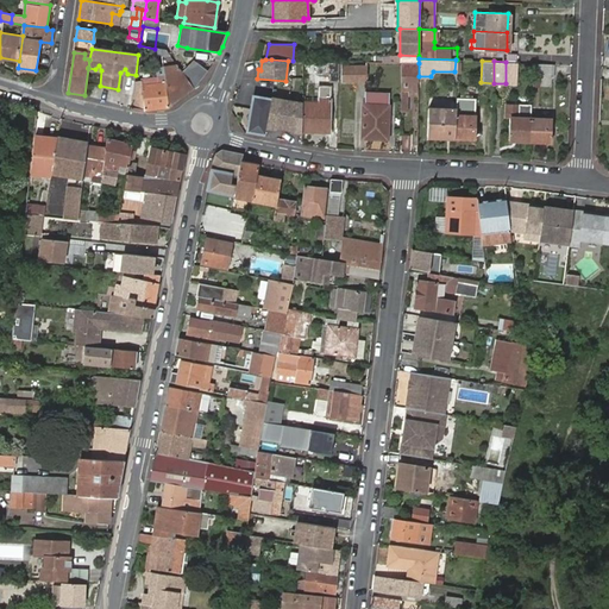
[(516,62),(506,62),(506,83),(516,83),(516,62)]
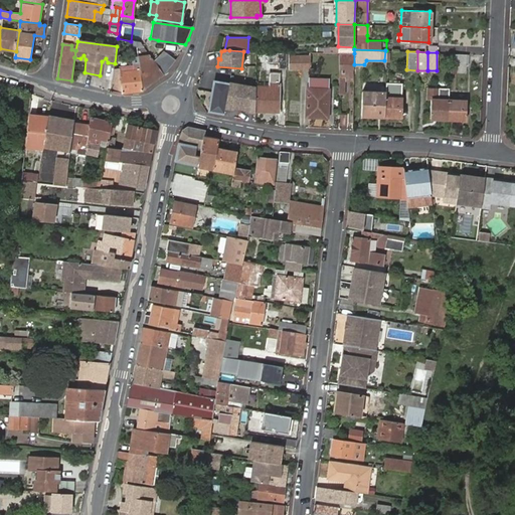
[(464,71),(465,53),(450,52),(450,63),(456,64),(456,71),(464,71)]
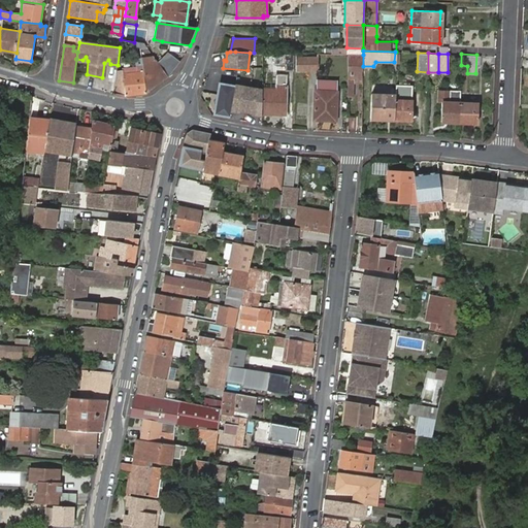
[(146,93),(168,77),(152,55),(141,57),(142,65),(146,93)]
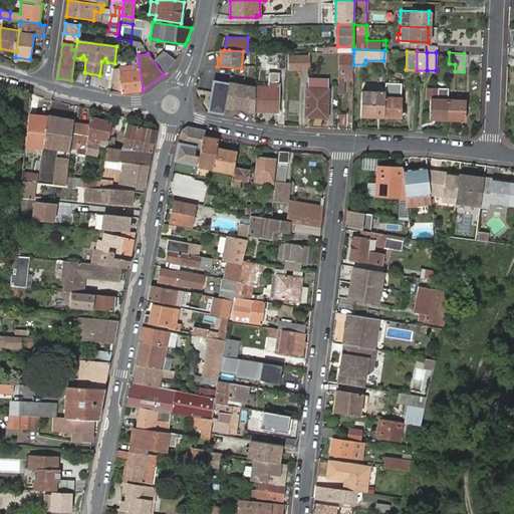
[(279,68),(286,68),(286,53),(267,53),(267,61),(278,62),(279,68)]
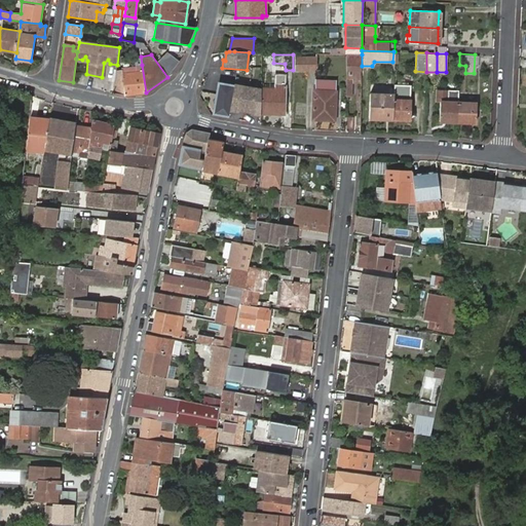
[(347,54),(346,101),(351,101),(352,79),(362,79),(362,66),(362,54),(347,54)]
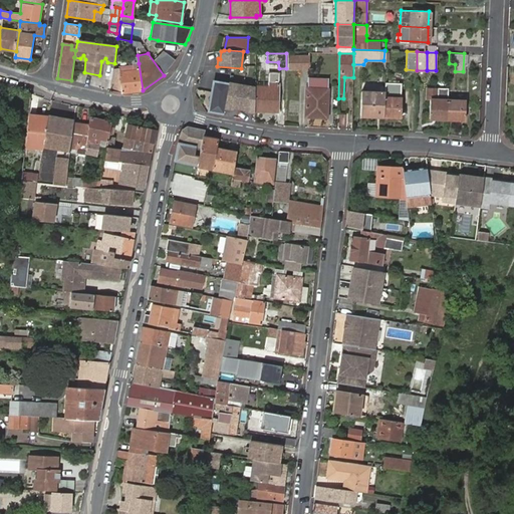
[(290,67),(310,68),(310,57),(290,56),(290,67)]
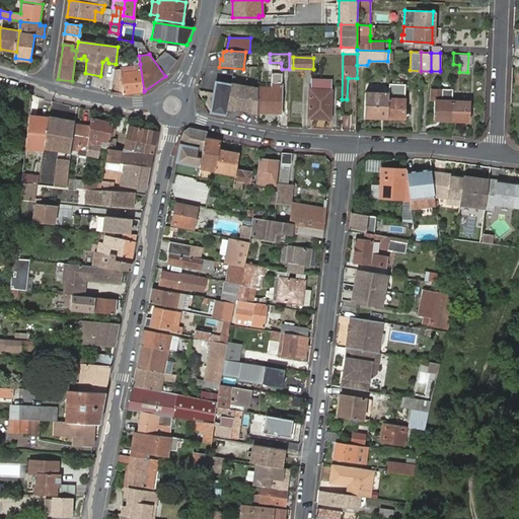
[(122,94),(144,91),(140,64),(120,67),(120,69),(115,69),(112,91),(122,94)]
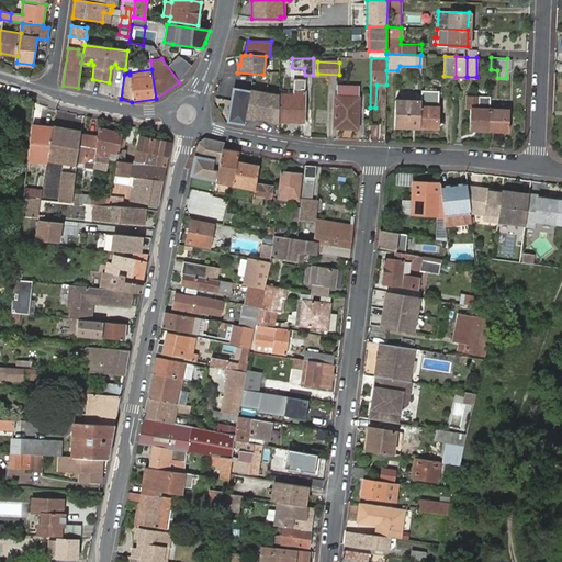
[(279,97),(278,122),(304,122),(304,80),(293,80),(292,89),(292,96),(279,96),(279,97)]
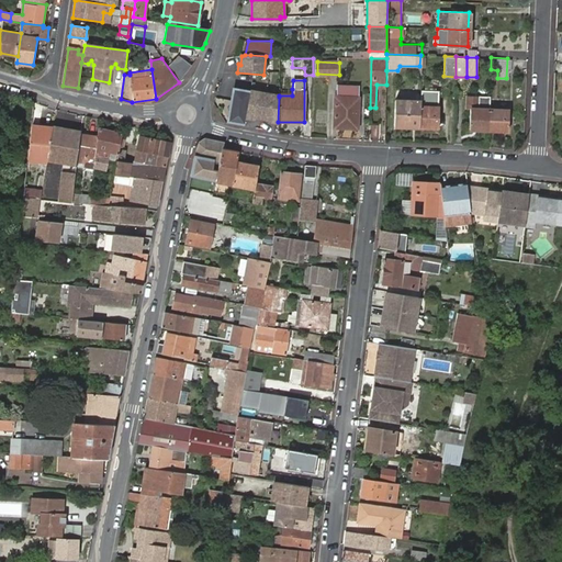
[(346,126),(357,126),(359,86),(338,86),(337,97),(335,97),(334,128),(346,128),(346,126)]
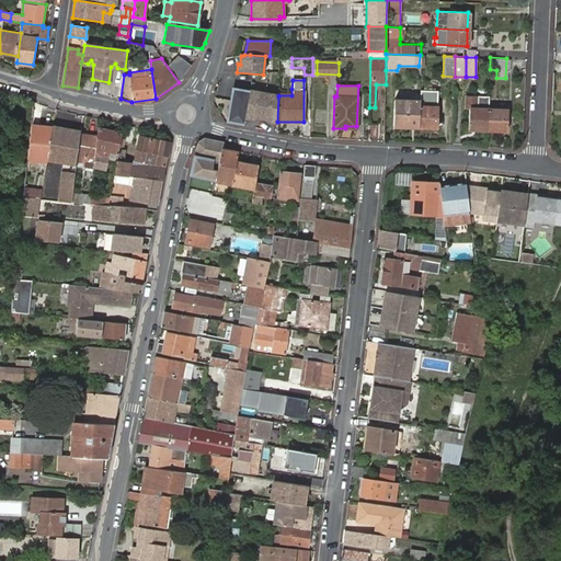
[(278,96),(249,92),(249,93),(232,91),(228,122),(243,124),(244,119),(253,121),(253,118),(267,121),(267,123),(277,124),(277,122),(278,96)]
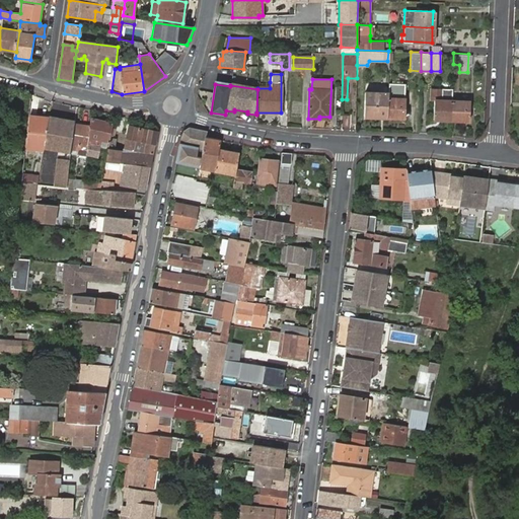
[(433,121),(451,121),(452,101),(452,90),(442,89),(432,89),(431,101),(434,101),(433,121)]
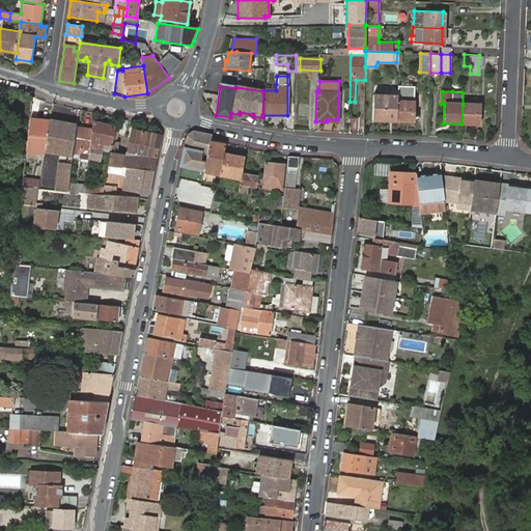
[(371,119),(394,121),(395,102),(395,96),(372,95),(371,119)]
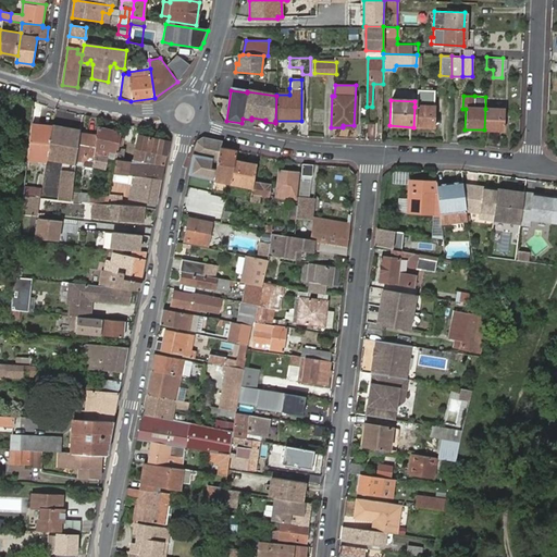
[(415,107),(413,127),(433,128),(434,108),(415,107)]
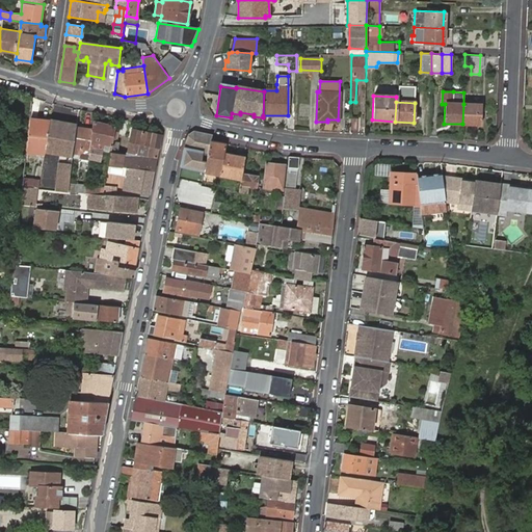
[(463,104),(462,124),(481,125),(481,105),(463,104)]
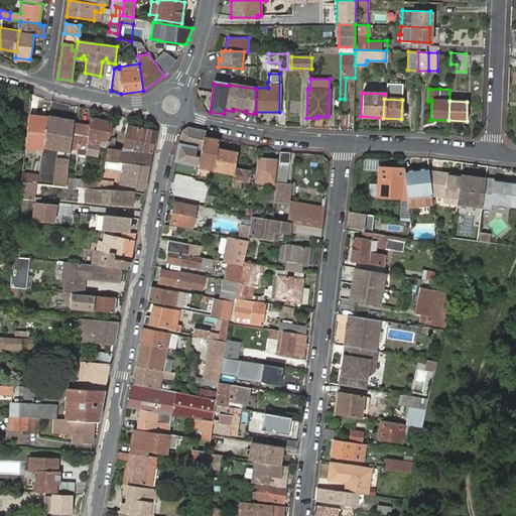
[(43,144),(48,117),(28,115),(25,144),(42,147),(43,144)]
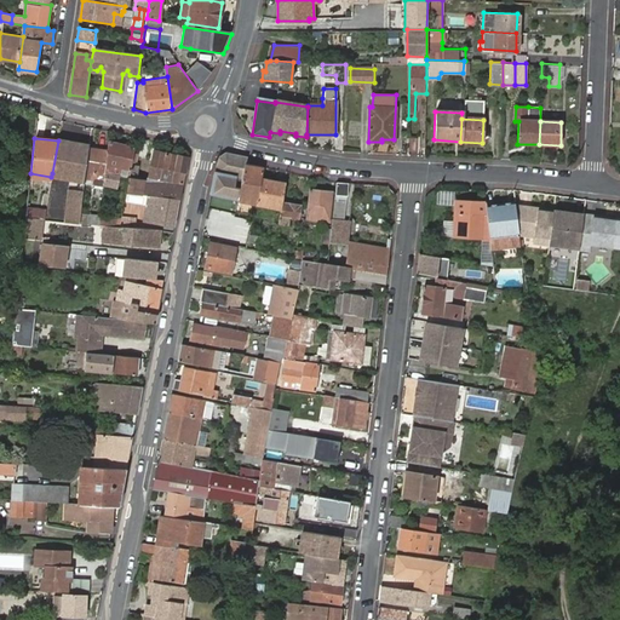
[(135,144),(109,139),(108,149),(104,170),(128,174),(131,162),(135,144)]
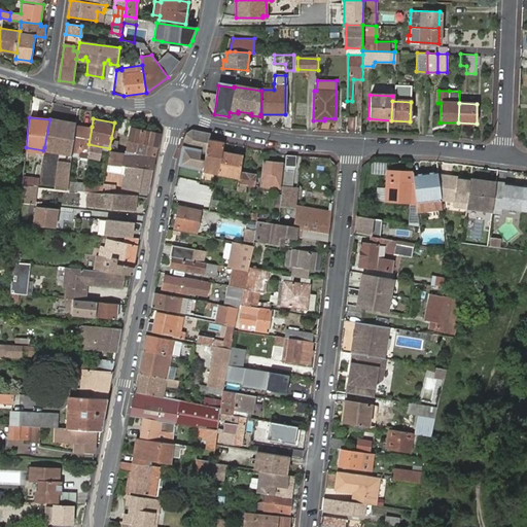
[(75,125),(49,119),(44,147),(71,152),(75,125)]
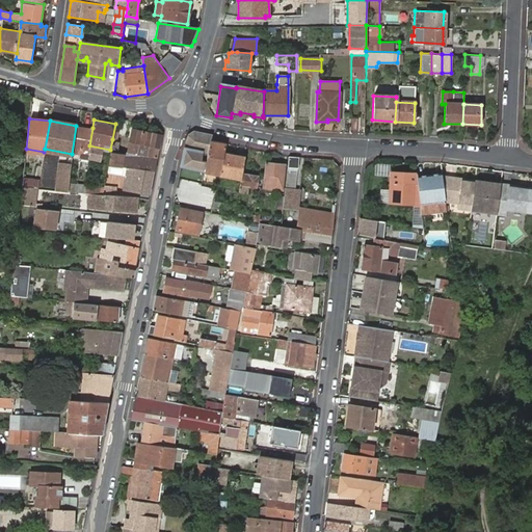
[(92,128),(76,126),(72,154),(72,155),(73,155),(74,148),(80,149),(79,160),(78,162),(87,163),(89,145),(92,128)]
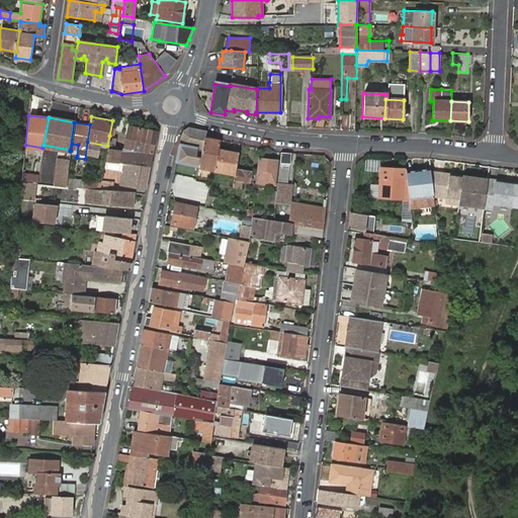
[(149,166),(156,131),(127,124),(123,146),(119,150),(113,149),(115,138),(109,136),(107,146),(104,159),(123,163),(149,166)]
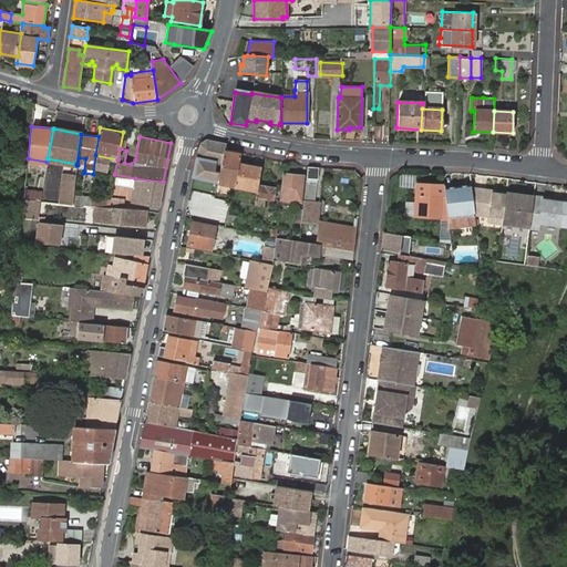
[(199,143),(194,169),(199,171),(200,166),(214,168),(210,182),(217,184),(225,150),(226,144),(207,138),(199,143)]
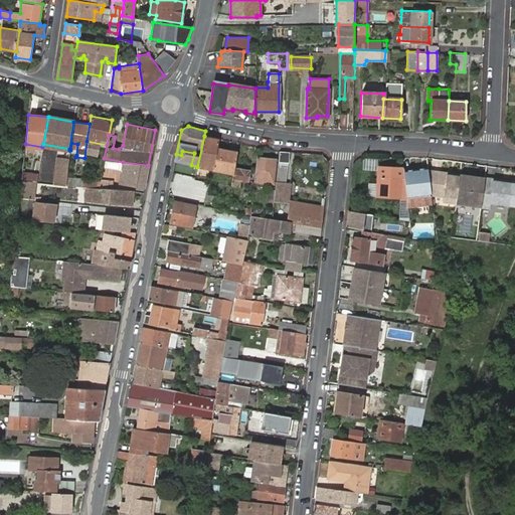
[(204,136),(197,167),(212,170),(217,149),(219,139),(204,136)]
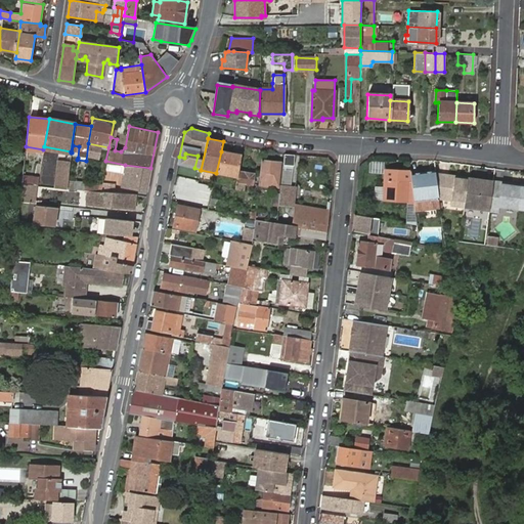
[(71,153),(70,157),(78,158),(79,146),(73,145),(72,153),(71,153)]
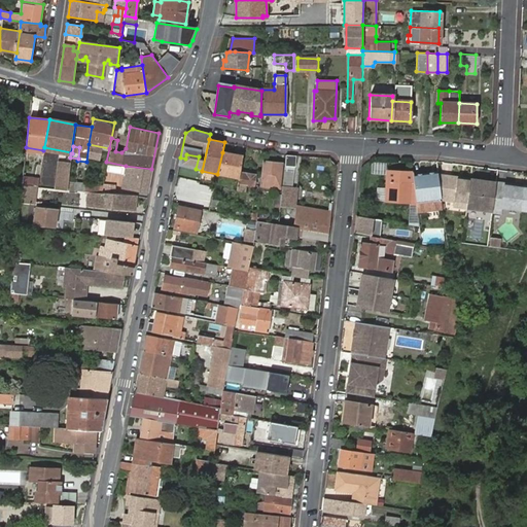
[(71,152),(44,147),(43,150),(43,152),(70,157),(71,153),(71,152)]
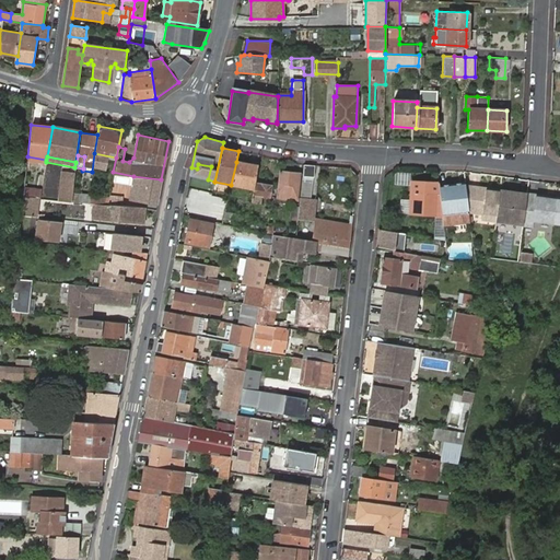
[(236,162),(231,185),(254,189),(255,184),(257,166),(236,162)]
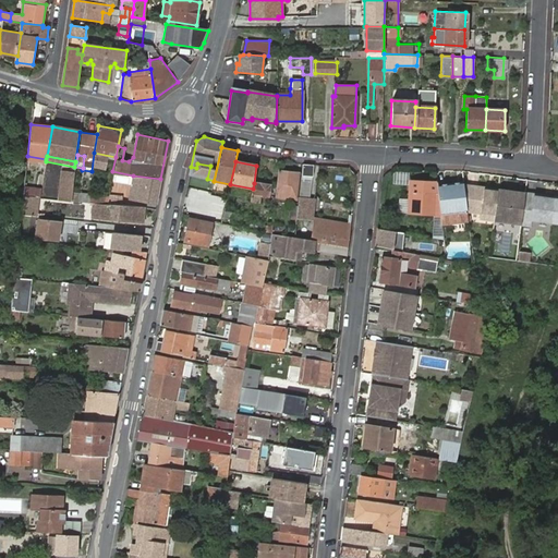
[(313,176),(314,165),(304,165),(303,174),(313,176)]
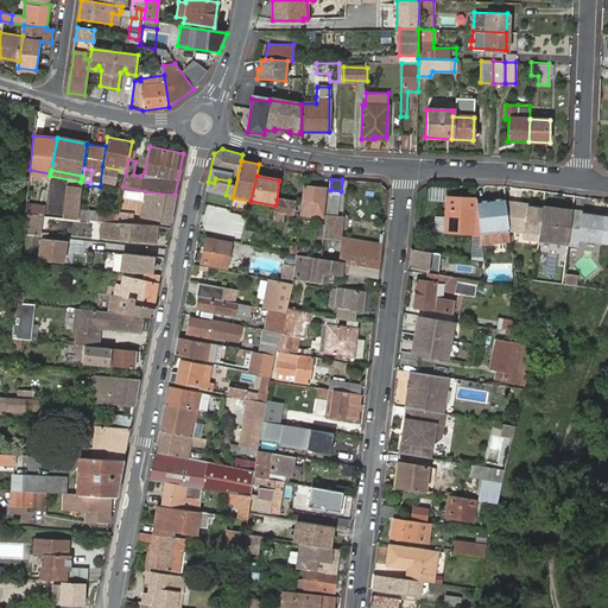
[(325,187),(303,184),(299,215),(320,217),(323,213),(325,187)]
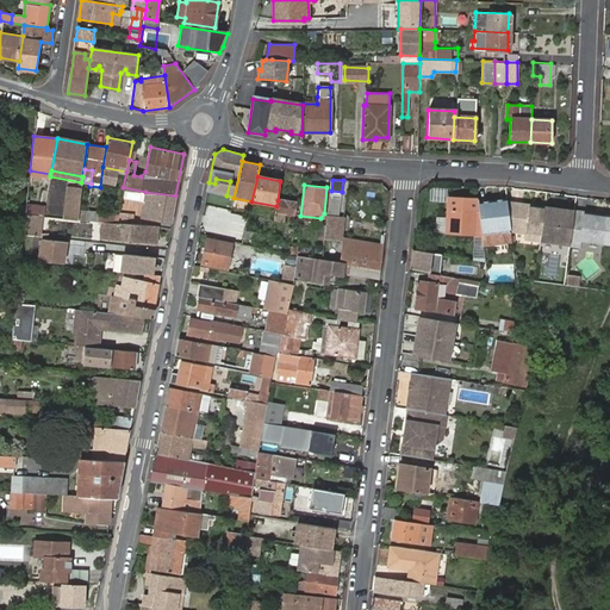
[(80,188),(63,187),(61,217),(75,218),(78,210),(80,188)]
